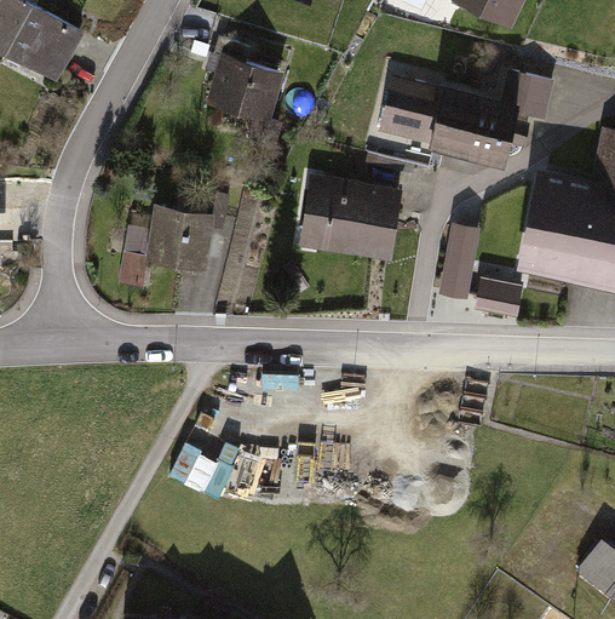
[(0,0),(0,50),(56,82),(85,32),(28,0),(0,0)]
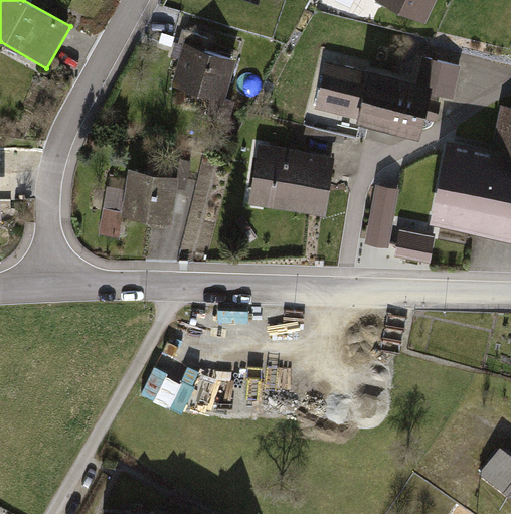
[(370,0),(371,0),(426,25),(437,0),(370,0)]
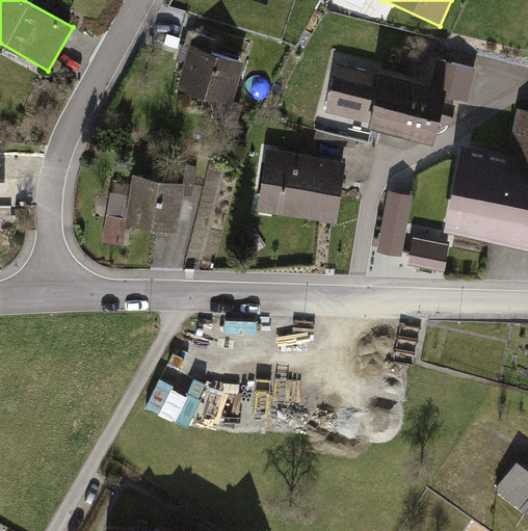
[(244,61),(189,45),(176,89),(231,106),(244,61)]
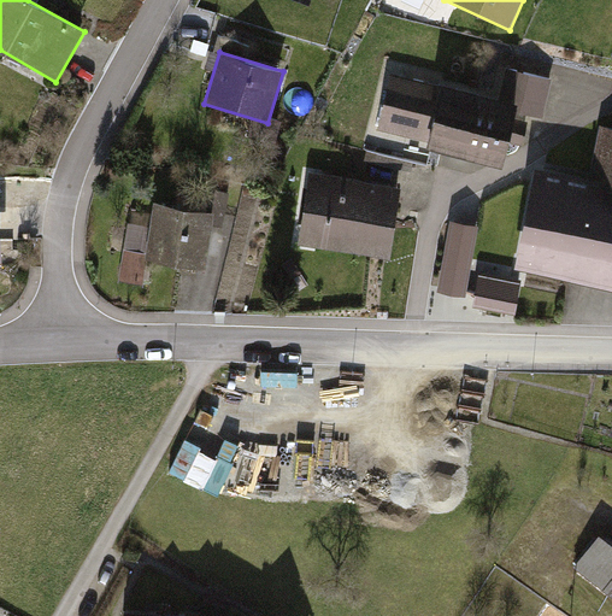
[(496,100),(389,74),(375,133),(428,146),(427,152),(502,170),(510,141),(522,144),(527,124),(516,122),(517,113),(545,121),(555,77),(505,65),(496,100)]
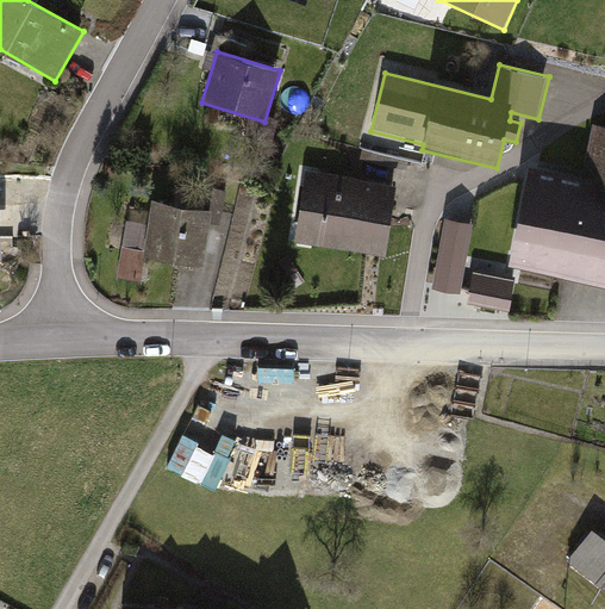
[(468,222),(438,216),(423,294),(474,304),(472,311),(499,316),(510,310),(513,289),(506,287),(509,269),(604,287),(604,129),(594,128),(585,182),(530,172),(523,209),(472,199),(468,222)]
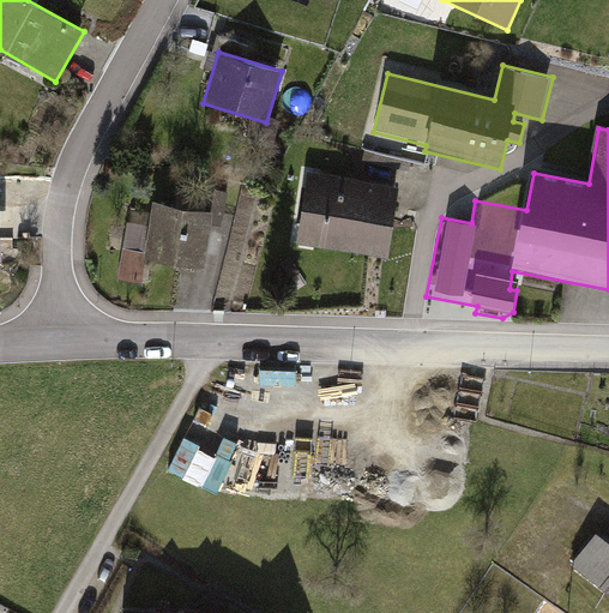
[(402,188),(312,174),(300,244),(391,258),(402,188)]
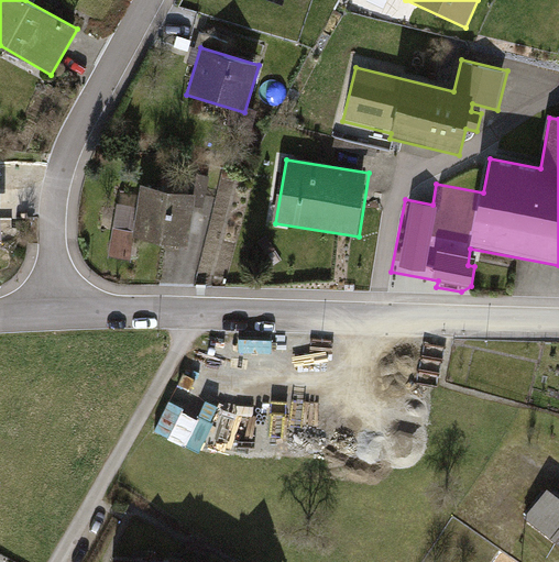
[(195,194),(139,186),(132,239),(187,246),(195,194)]
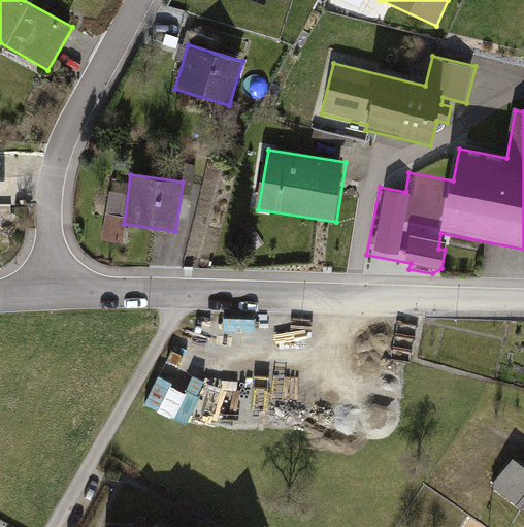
[(523,465),(512,456),(489,485),(523,511),(523,465)]
